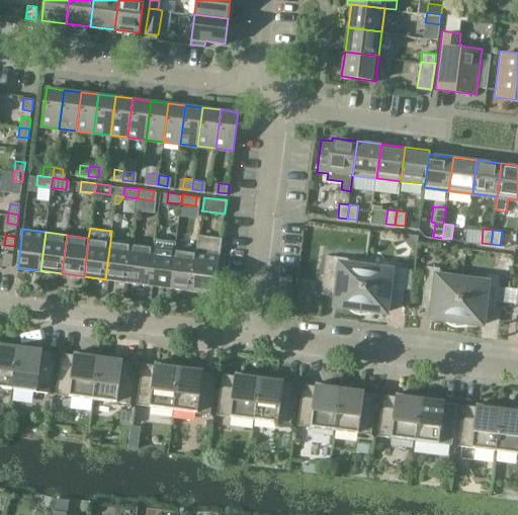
[(199,235),(197,252),(192,290),(214,293),(222,237),(199,235)]
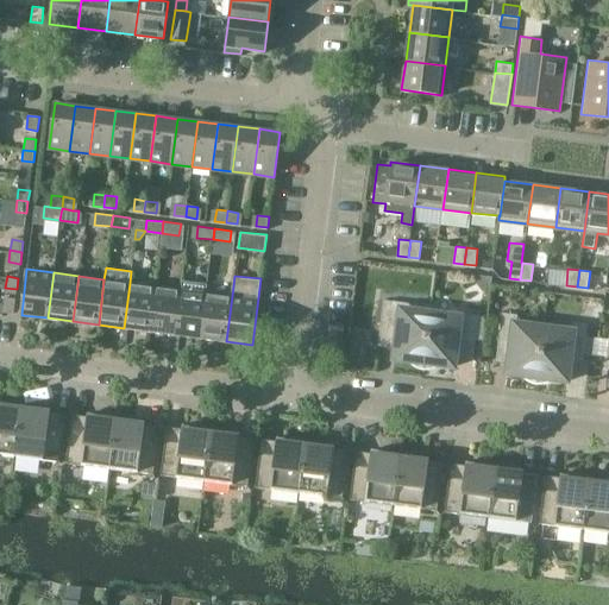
[(181,289),(175,334),(200,338),(206,292),(205,292),(206,283),(182,281),(181,289)]
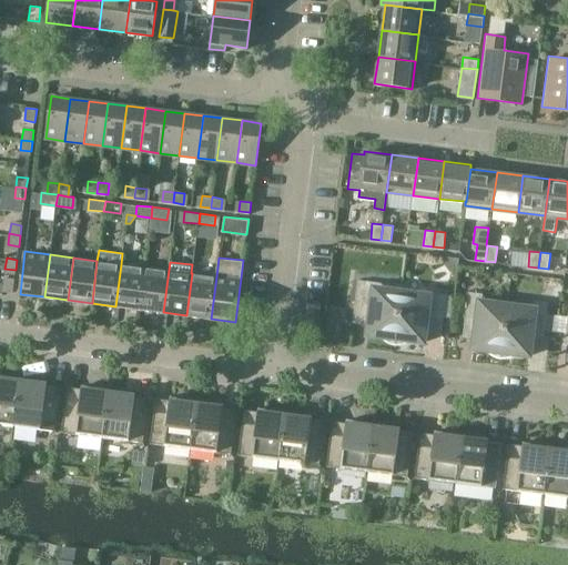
[(115,306),(139,309),(144,266),(121,264),(115,306)]
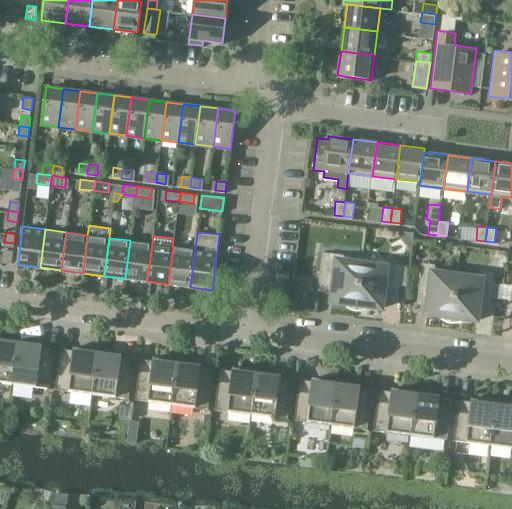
[(152,243),(130,240),(125,278),(147,281),(152,243)]
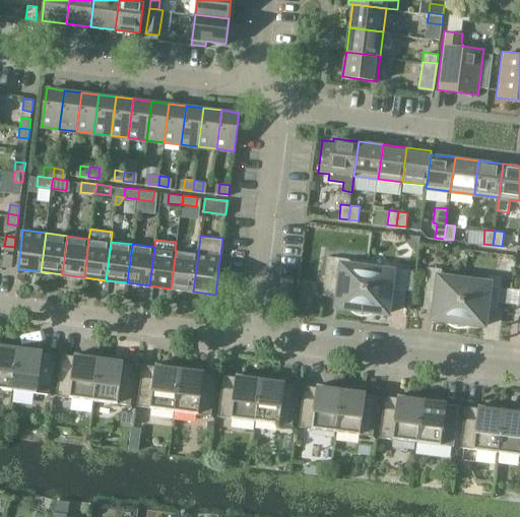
[(198,253),(176,250),(171,288),(193,292),(198,253)]
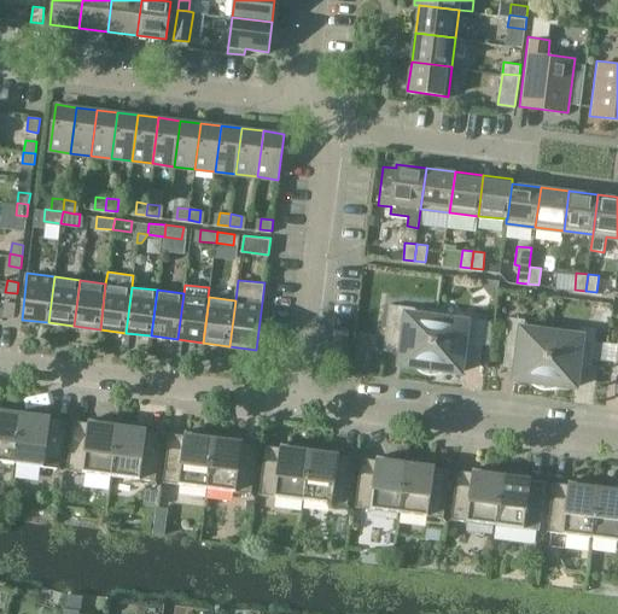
[(3,315),(15,316),(16,302),(4,300),(3,315)]
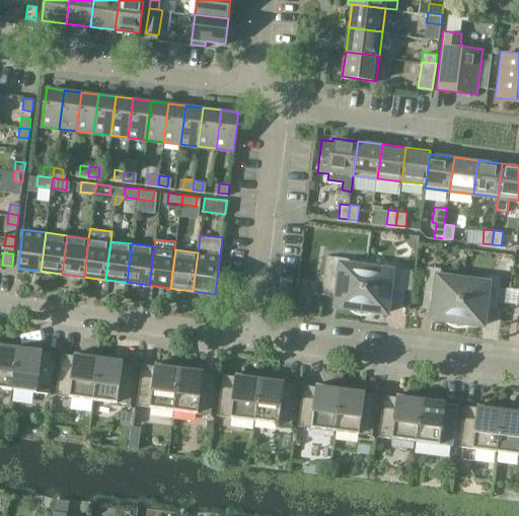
[(368,263),(368,261),(327,254),(324,280),(340,282),(337,305),(350,306),(352,309),(354,311),(357,312),(360,312),(360,313),(361,313),(368,263)]
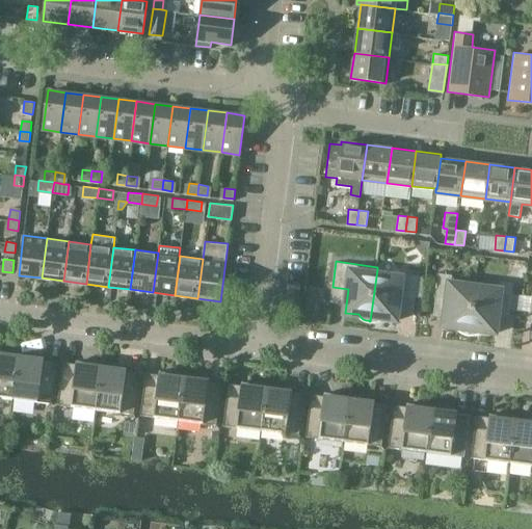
[(418,274),(377,269),(370,321),(371,321),(374,321),(377,320),(380,319),(383,317),(396,319),(399,295),(415,297),(418,274)]
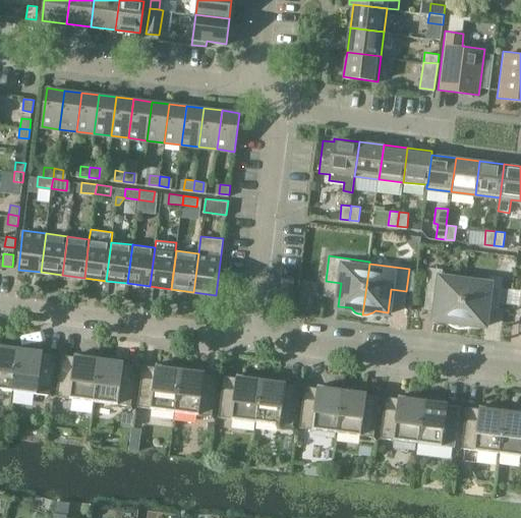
[(459,327),(466,276),(442,273),(443,269),(429,267),(426,292),(438,294),(435,319),(448,320),(450,323),(453,325),(456,326),(459,327)]
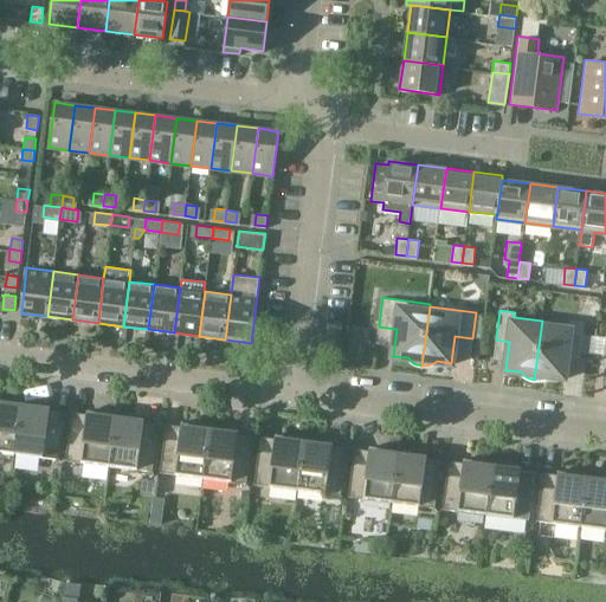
[(569,324),(542,321),(534,380),(535,380),(539,380),(542,379),(546,377),(549,375),(563,377),(567,349),(581,350),(585,321),(569,319),(569,324)]
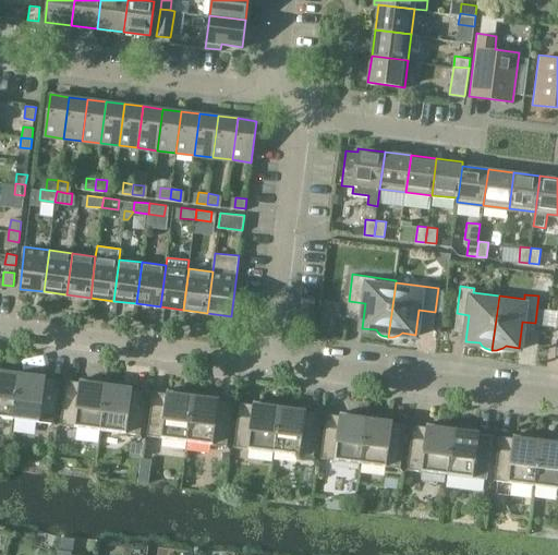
[(334,320),(335,320),(342,321),(344,321),(346,306),(336,304),(334,320)]
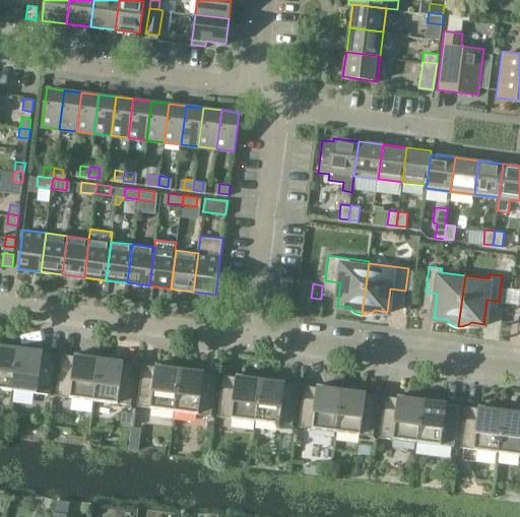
[(0,387),(13,389),(18,344),(4,342),(4,346),(0,345),(0,387)]
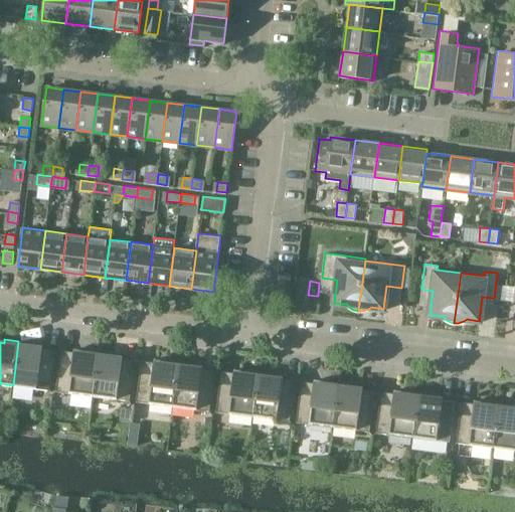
[(33,343),(18,341),(13,385),(49,390),(55,349),(33,346),(33,343)]
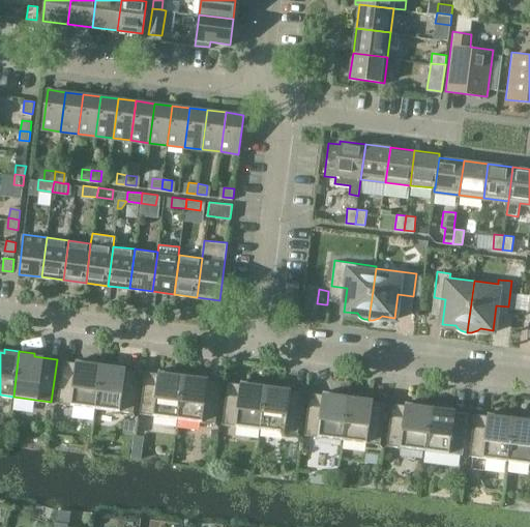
[(58,402),(95,407),(101,361),(86,360),(86,363),(63,360),(58,402)]
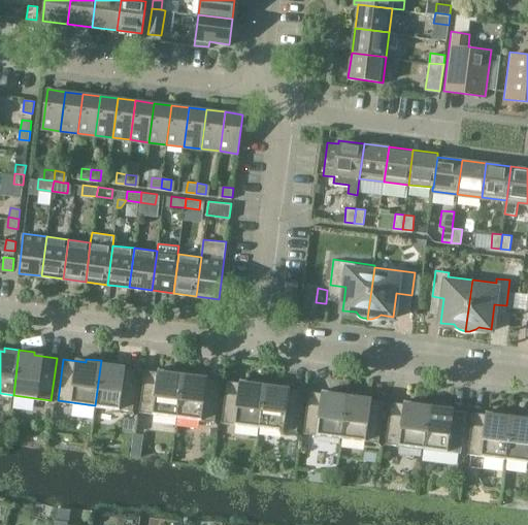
[(117,362),(101,360),(95,405),(133,411),(138,368),(116,366),(117,362)]
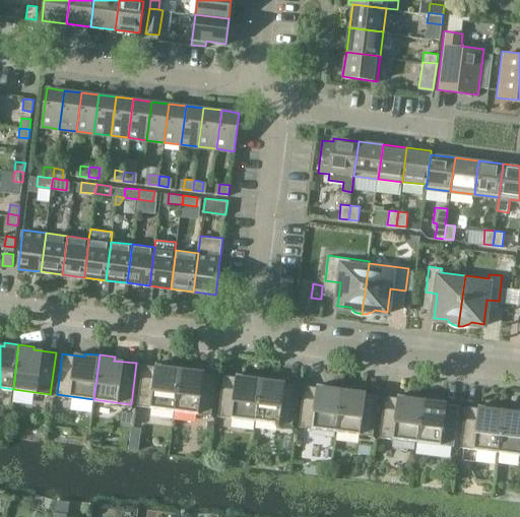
[(137,405),(175,409),(181,366),(166,364),(166,367),(143,364),(137,405)]
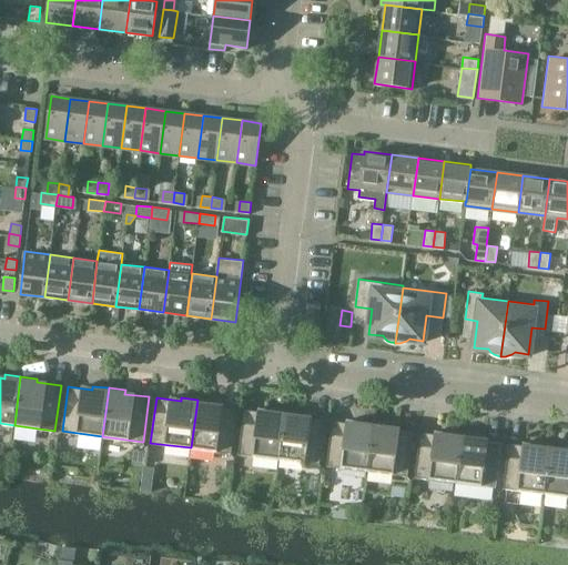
[(213,402),(198,400),(191,447),(231,453),(237,409),(213,405),(213,402)]
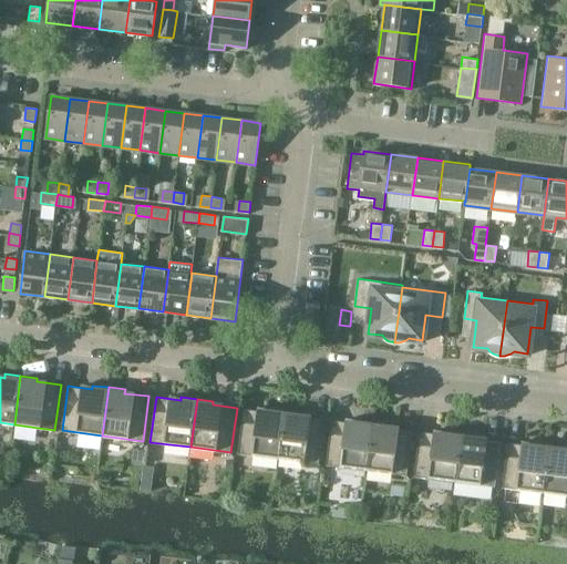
[(238,453),(278,459),(285,410),(269,408),(268,411),(244,408),(238,453)]
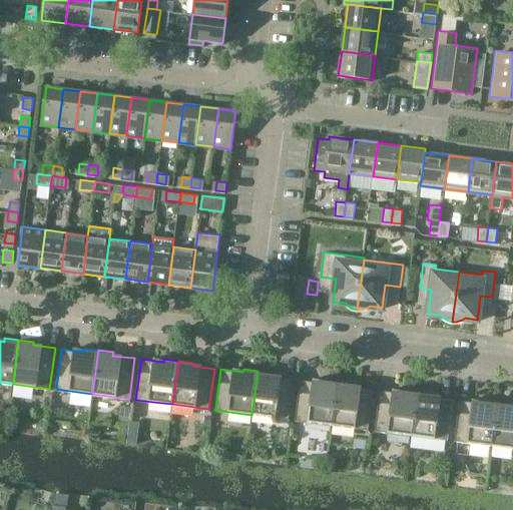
[(273,373),(258,371),(251,415),(289,419),(294,379),(272,376),(273,373)]
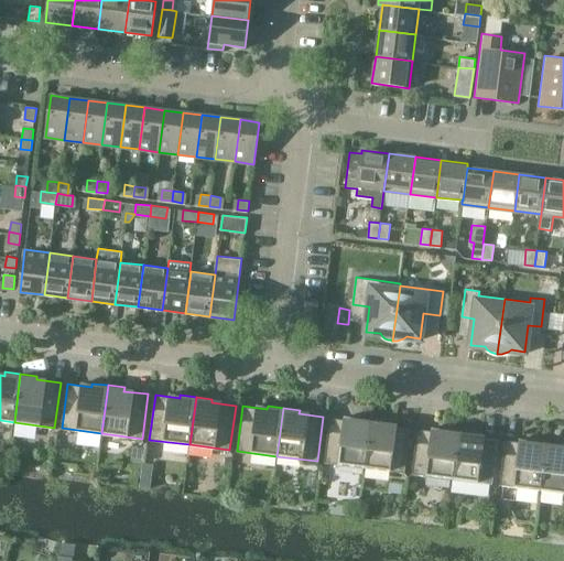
[(325,462),(365,467),(371,419),(355,417),(355,420),(331,418),(325,462)]
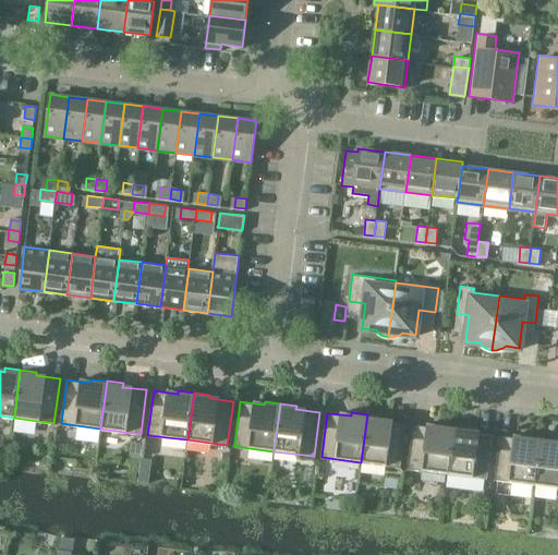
[(383,417),(367,414),(361,462),(401,467),(407,423),(383,420),(383,417)]
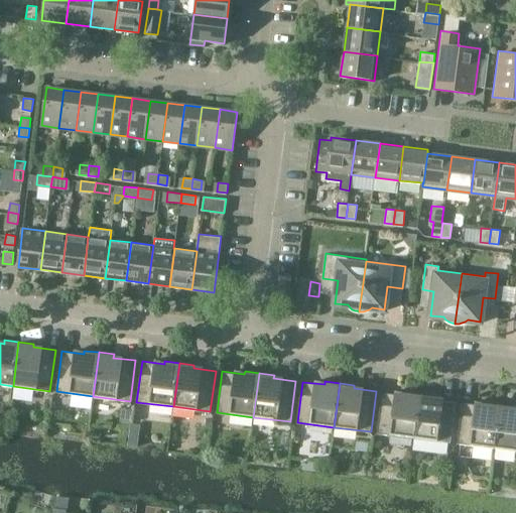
[(377,432),(414,437),(419,393),(405,391),(404,395),(382,392),(377,432)]
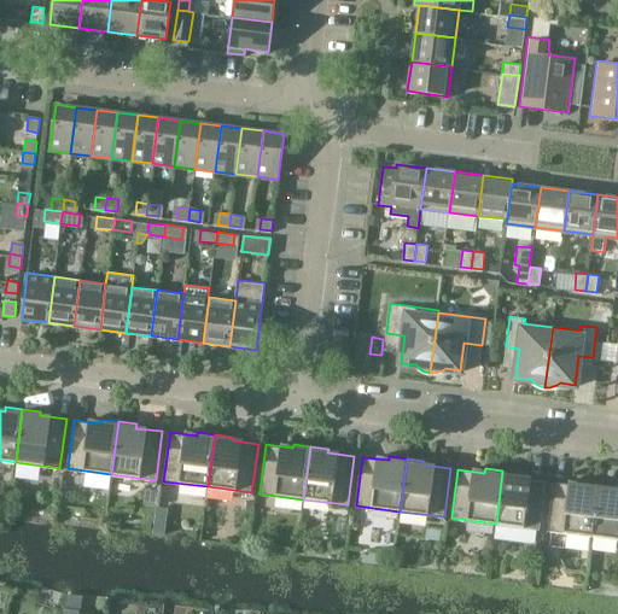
[(520,473),(502,471),(496,524),(540,530),(546,480),(519,477),(520,473)]
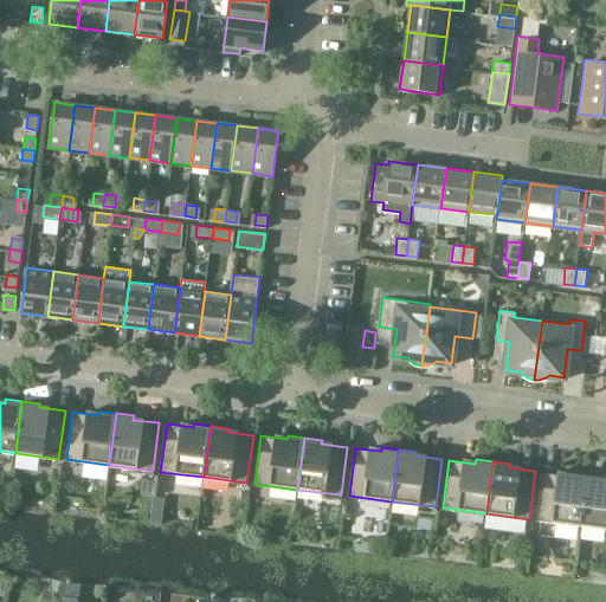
[(537,519),(580,525),(587,473),(569,472),(569,476),(543,472),(537,519)]
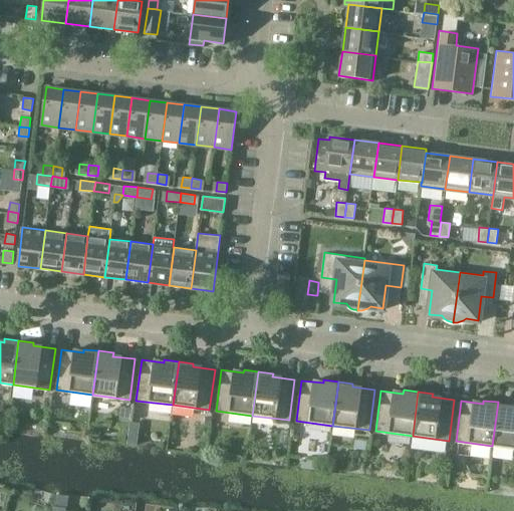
[(512,404),(498,402),(492,446),(513,448),(513,407),(512,408),(512,404)]
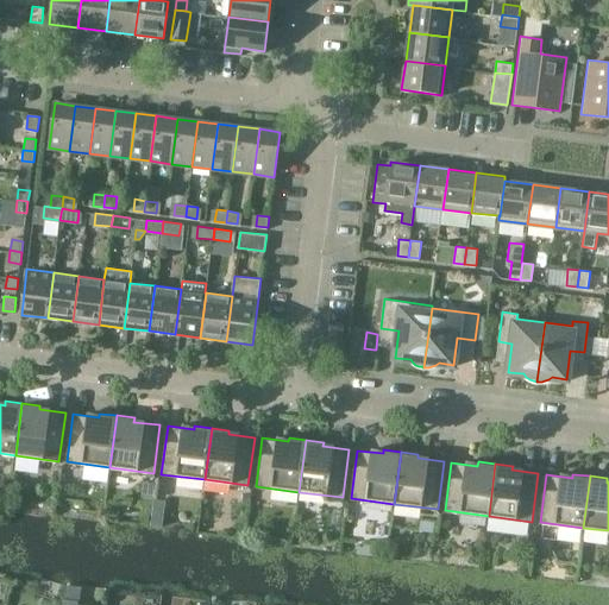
[(155,499),(152,514),(162,515),(164,500),(155,499)]
